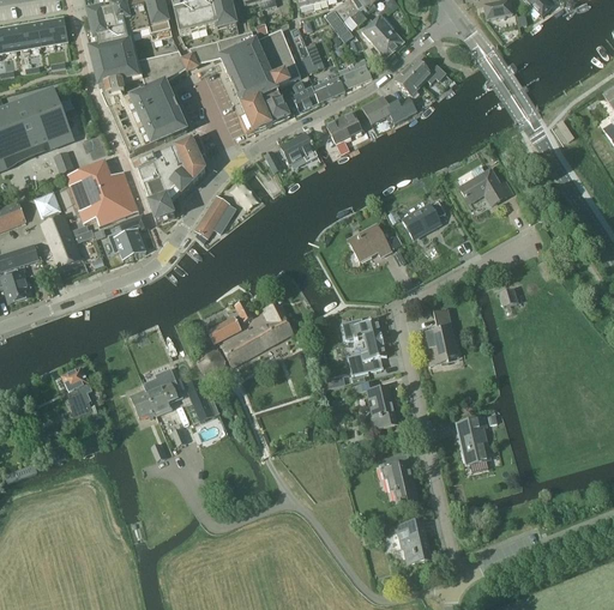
[(88,12),(94,34),(86,35),(100,86),(104,85),(108,96),(125,92),(122,82),(139,77),(126,25),(131,24),(132,34),(142,31),(143,37),(152,35),(154,41),(173,36),(166,6),(163,0),(146,0),(127,6),(126,2),(112,6),(113,10),(104,11),(104,7),(88,12)]
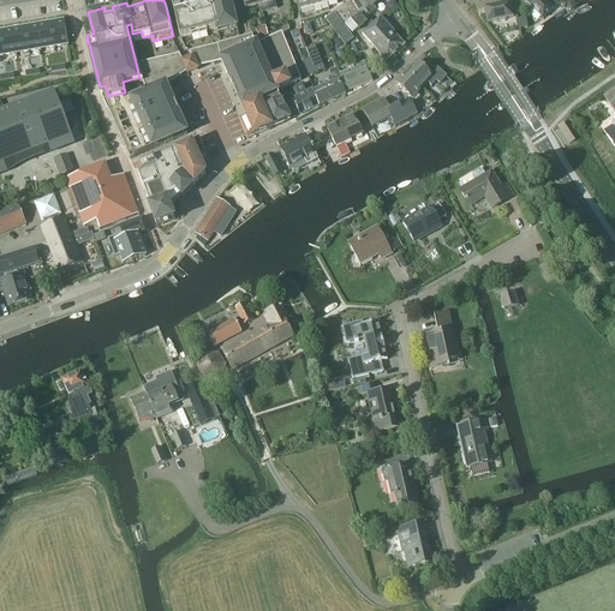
[(163,0),(166,6),(173,5),(180,34),(216,25),(218,29),(238,24),(231,0),(163,0)]
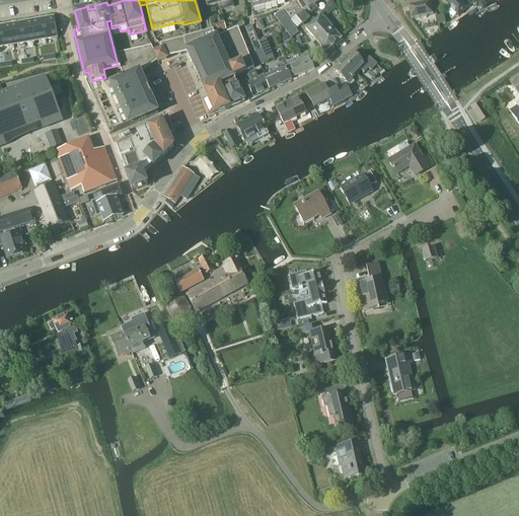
[(220,0),(220,2),(222,8),(234,4),(232,0),(220,0)]
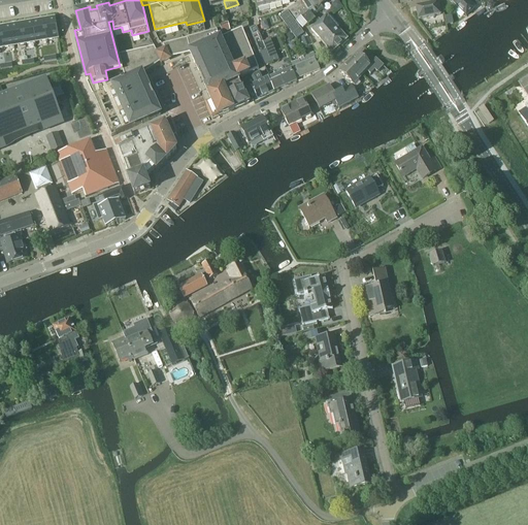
[(282,0),(268,0),(269,3),(271,8),(276,6),(275,1),(282,0)]
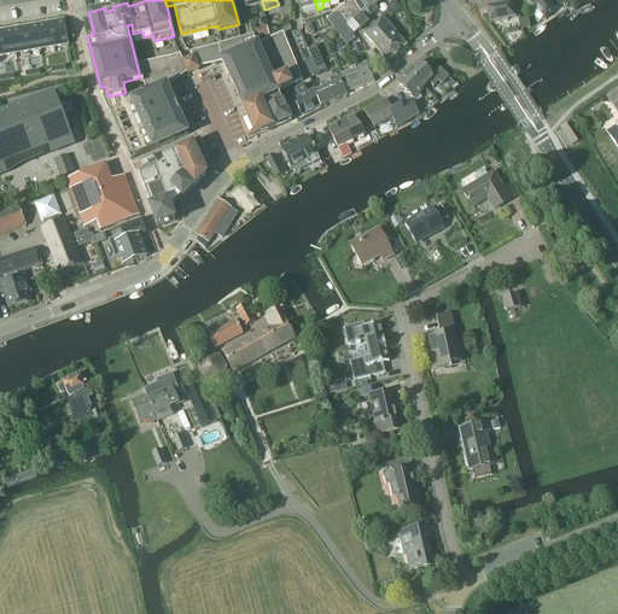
[(349,0),(342,4),(351,17),(356,13),(349,0)]
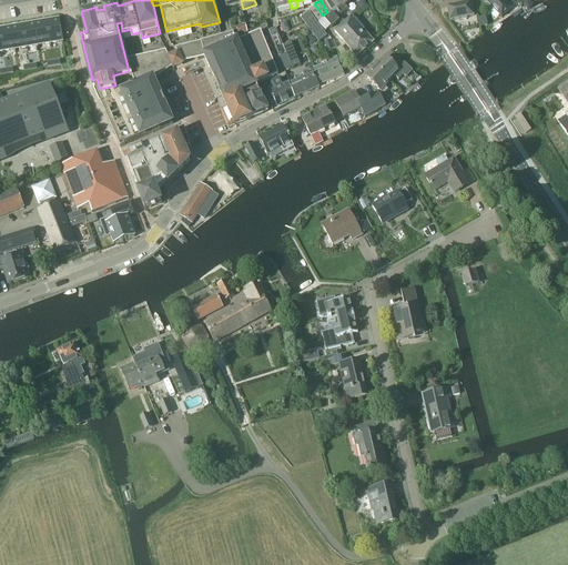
[(321,0),(327,12),(333,8),(327,0),(321,0)]
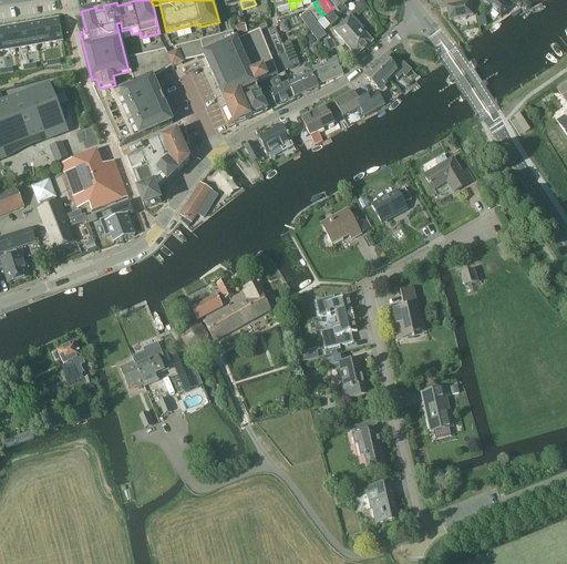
[(327,0),(336,12),(339,10),(341,12),(349,7),(346,2),(349,0),(327,0)]
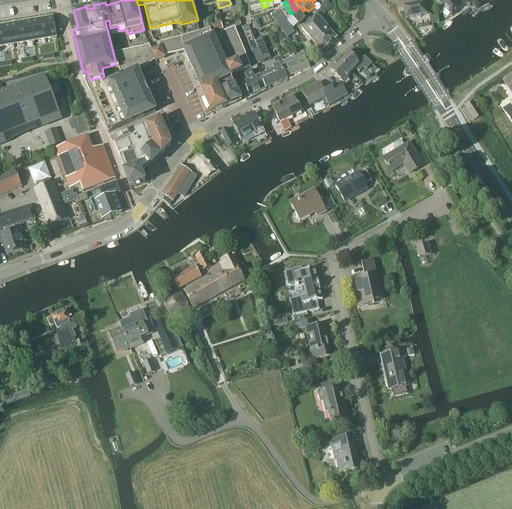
[(324,0),(322,1),(324,5),(326,7),(326,8),(332,4),(330,0),(324,0)]
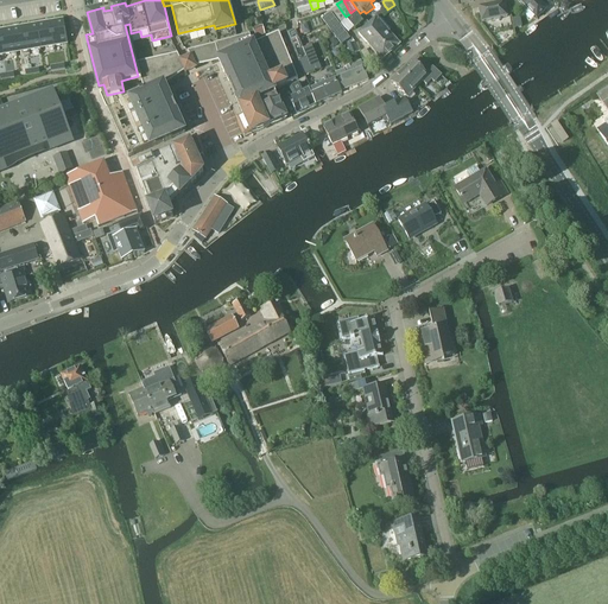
[(479,4),(480,11),(481,19),(507,13),(504,0),(494,0),(479,4)]
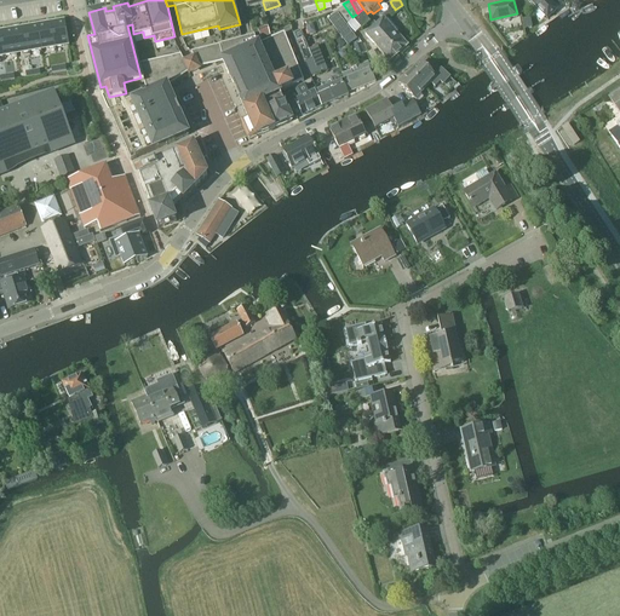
[(532,0),(547,16),(557,6),(551,0),(532,0)]
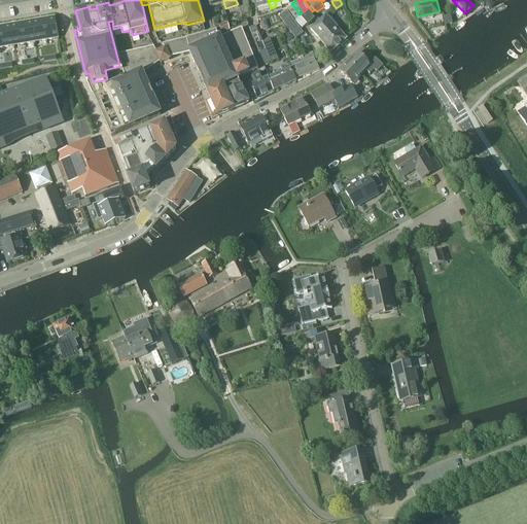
[(291,3),(287,6),(295,19),(300,14),(291,3)]
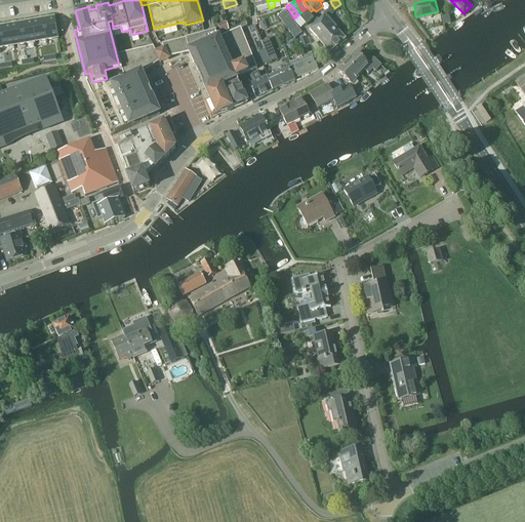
[(332,5),(323,10),(326,13),(334,7),(332,5)]
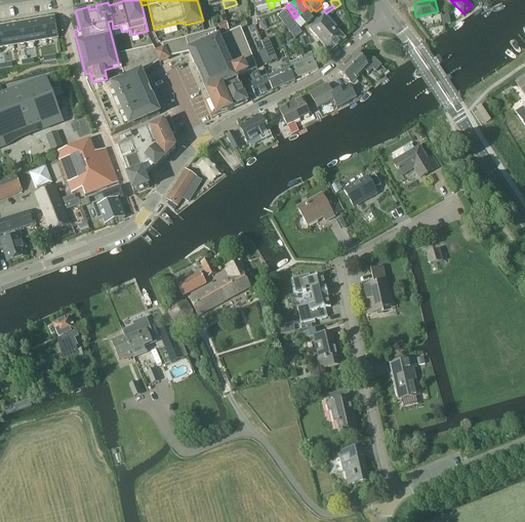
[(286,8),(278,14),(294,37),(303,31),(286,8)]
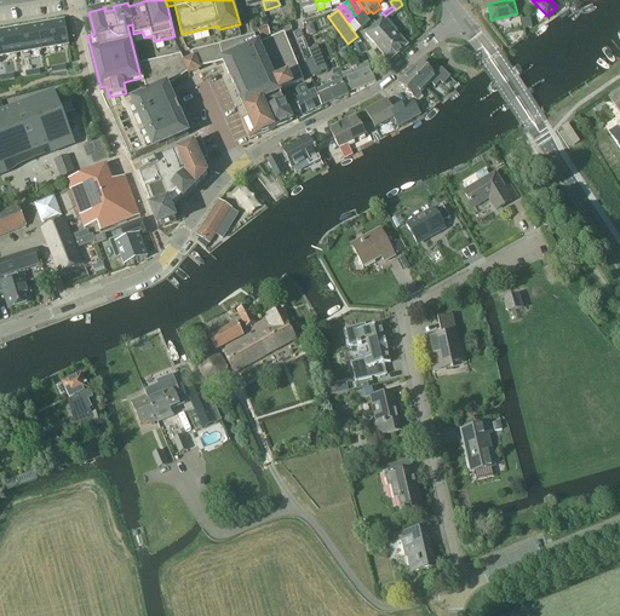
[(355,18),(362,27),(371,18),(365,11),(355,18)]
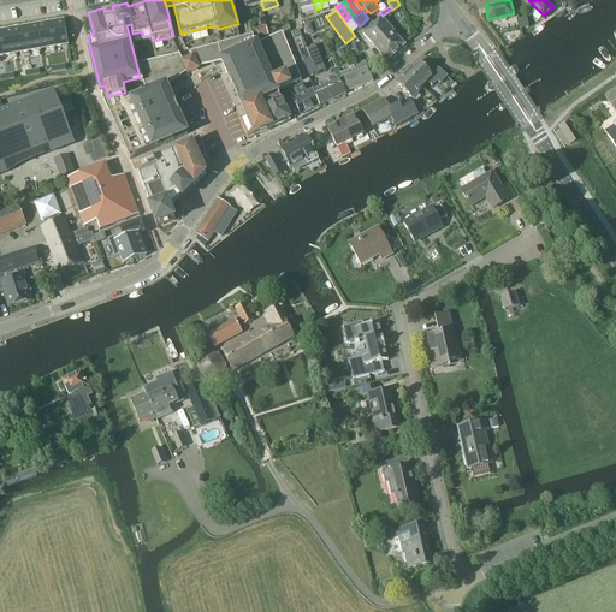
[(381,16),(375,21),(363,31),(386,58),(388,59),(406,42),(394,29),(396,27),(386,15),(384,17),(381,16)]
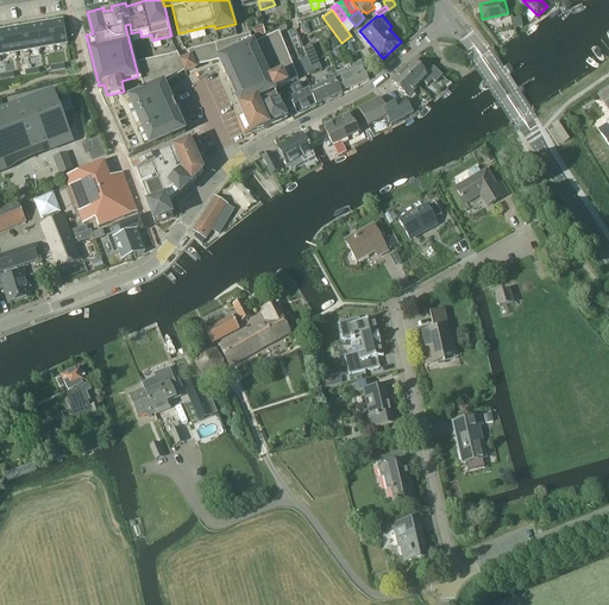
[(63,17),(50,19),(55,43),(68,41),(63,17)]
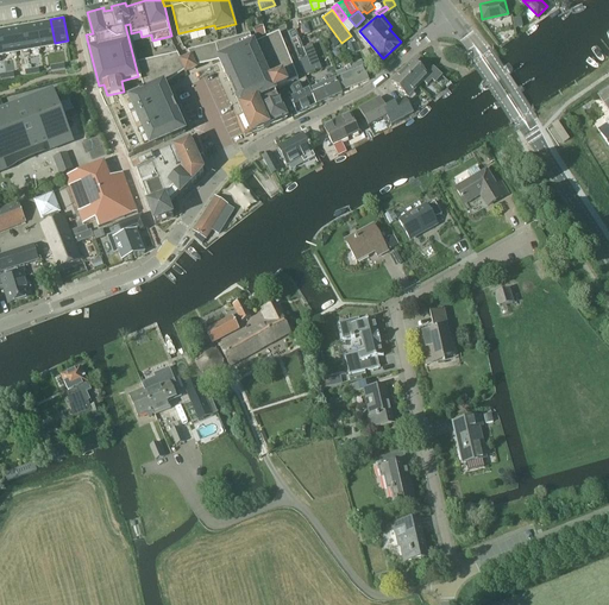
[(50,19),(38,21),(42,45),(55,43),(50,19)]
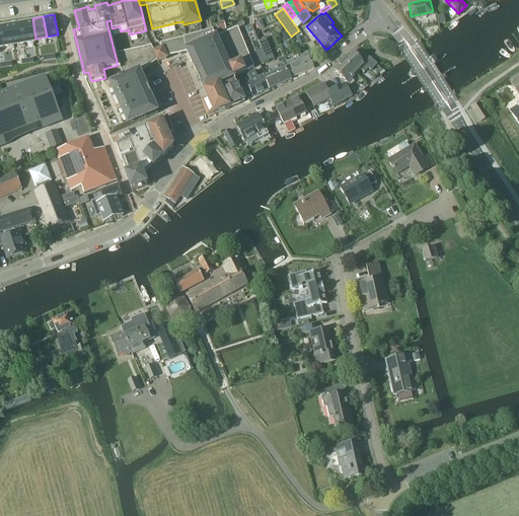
[(32,18),(21,19),(25,41),(35,39),(32,18)]
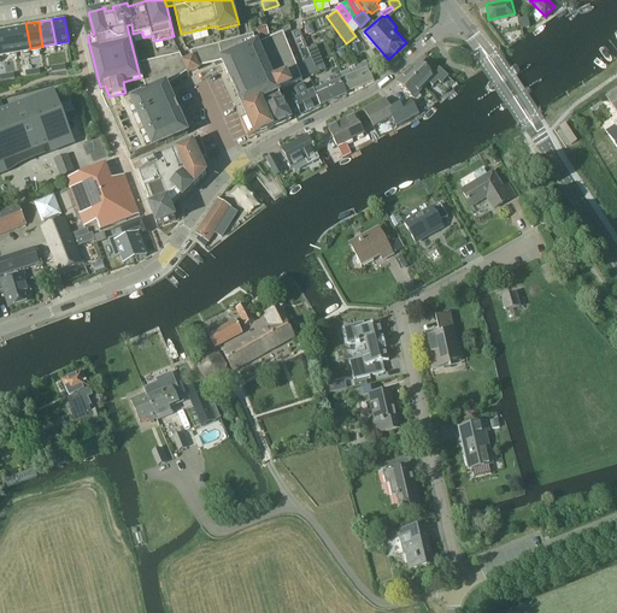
[(266,22),(256,25),(260,36),(271,31),(266,22)]
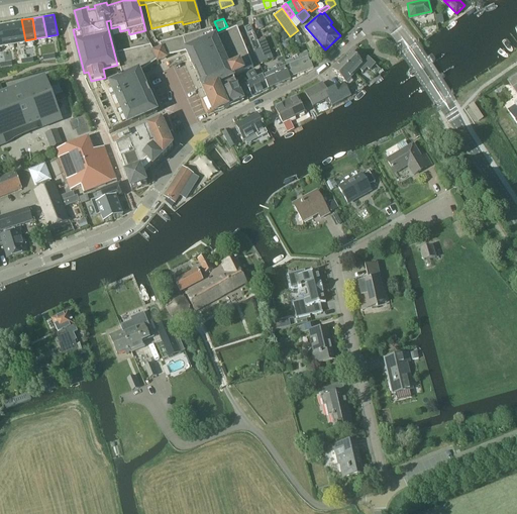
[(21,19),(10,21),(14,42),(25,40),(21,19)]
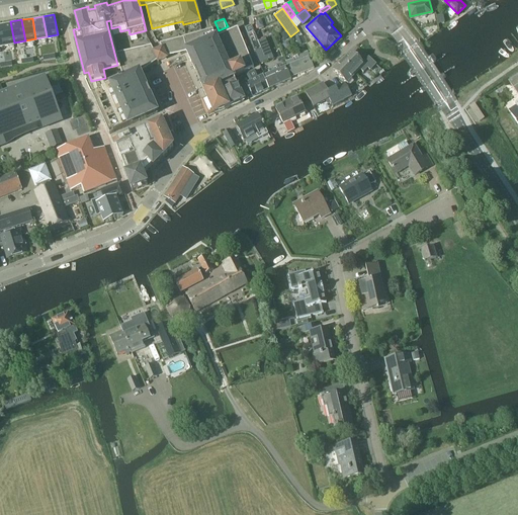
[(10,21),(0,23),(0,24),(3,44),(14,43),(10,21)]
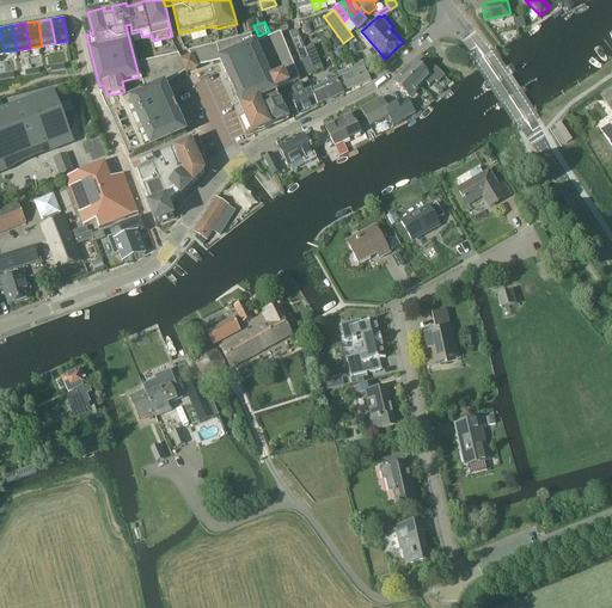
[(298,26),(289,30),(306,73),(324,66),(314,42),(305,45),(298,26)]
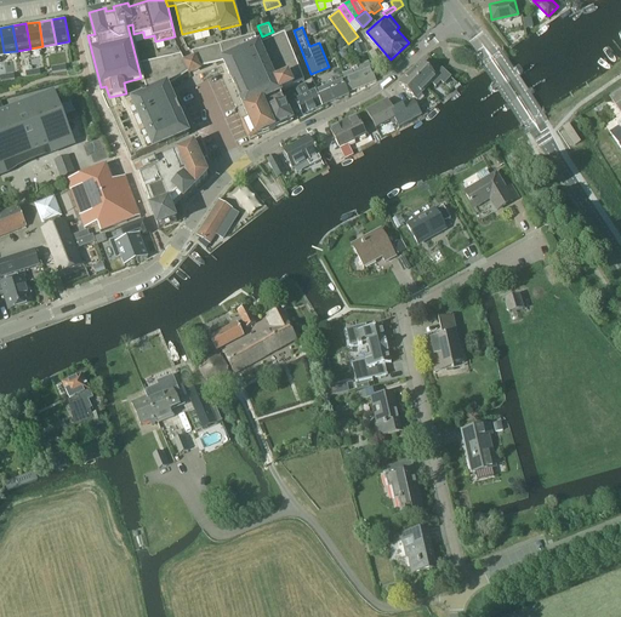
[(254,33),(243,36),(192,49),(199,66),(224,58),(228,67),(227,67),(250,118),(243,121),(250,137),(281,123),(281,124),(289,121),(288,120),(294,118),(280,89),(305,78),(284,32),(258,43),(254,33)]
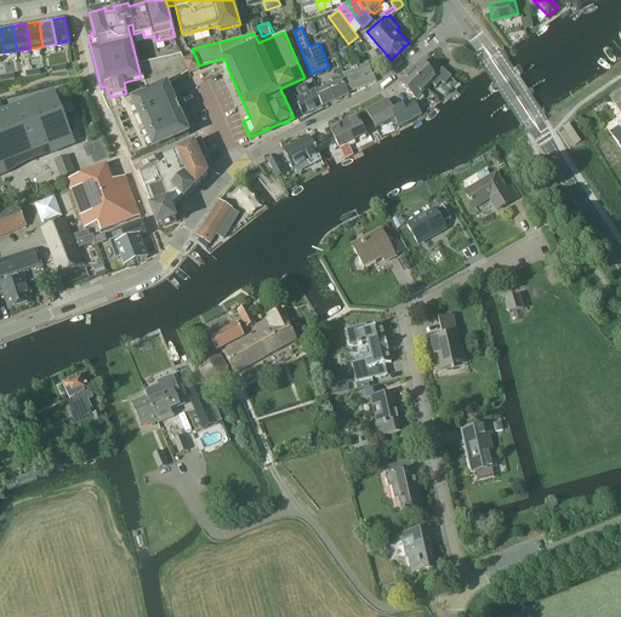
[(147,90),(148,92),(169,84),(189,70),(181,51),(141,62),(147,90)]
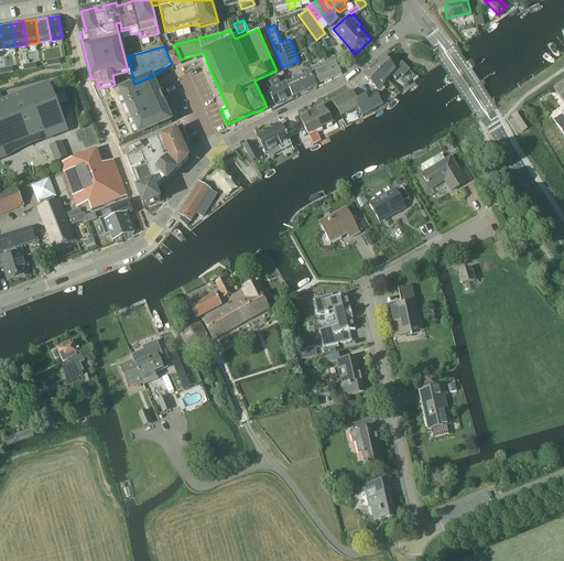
[(318,81),(342,72),(335,54),(320,60),(321,62),(312,65),(318,81)]
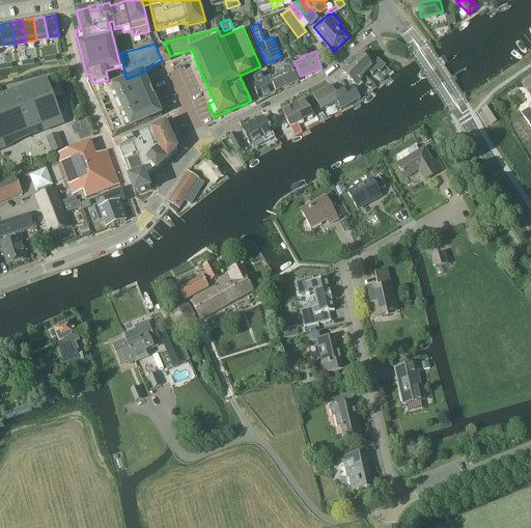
[(361,51),(352,60),(364,73),(369,67),(370,68),(374,63),(361,51)]
